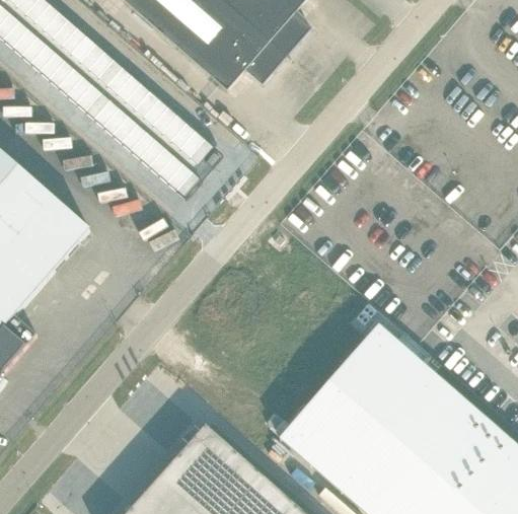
[(214,146),(47,0),(0,0),(0,34),(186,197),(220,156),(211,148),(214,146)]
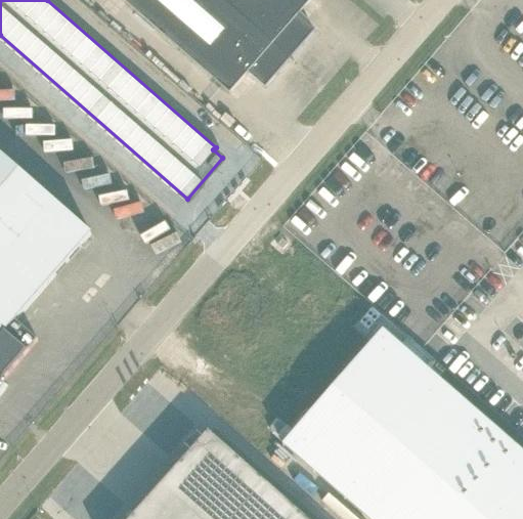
[(123,0),(228,91),(247,71),(264,85),(313,29),(296,13),(308,0),(123,0)]
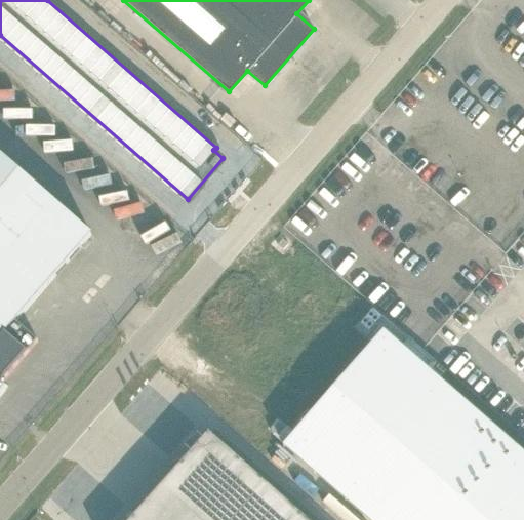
[(0,378),(37,336),(14,317),(90,231),(0,152),(0,378)]
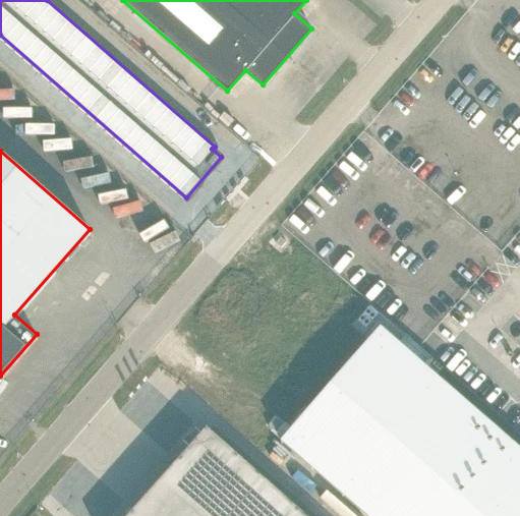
[(519,515),(519,447),(380,325),(280,439),(368,515),(519,515)]
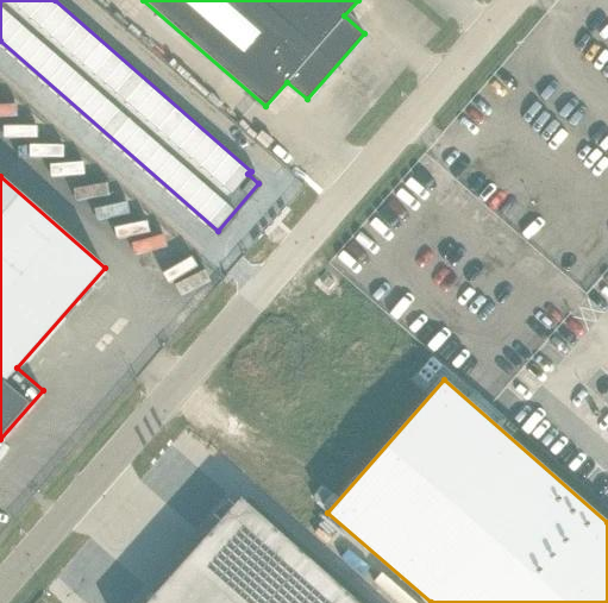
[(359,602),(240,497),(145,602),(359,602)]
